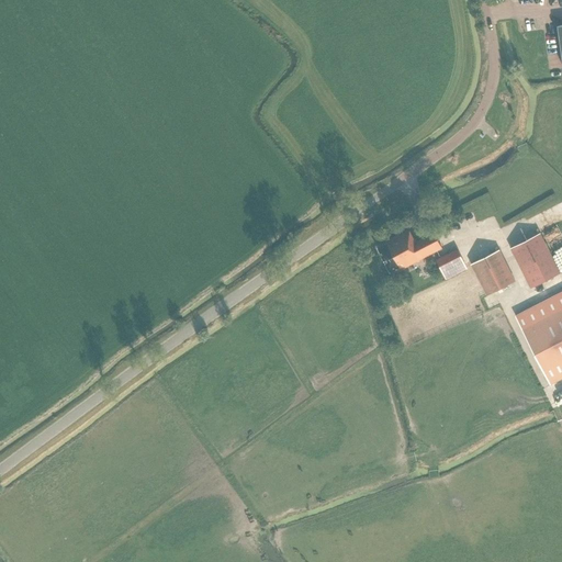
[(378,248),(391,273),(400,268),(401,270),(442,248),(434,233),(416,243),(414,238),(413,239),(408,231),(389,240),(390,243),(378,248)]
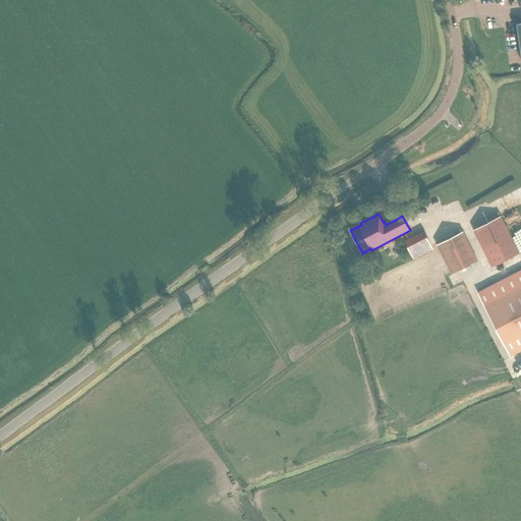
[(491,267),(519,253),(500,216),(473,230),(491,267)]
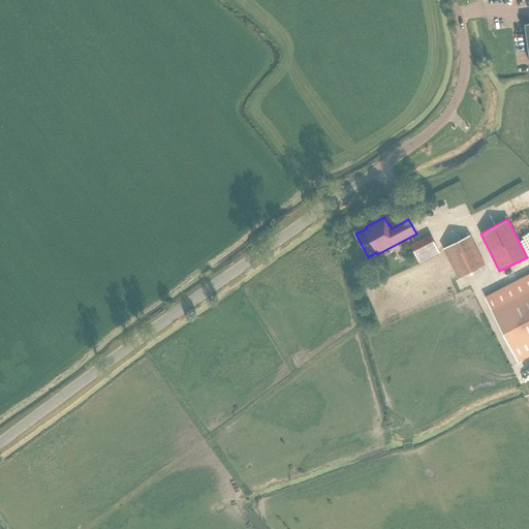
[(419,261),(439,252),(430,235),(410,244),(419,261)]
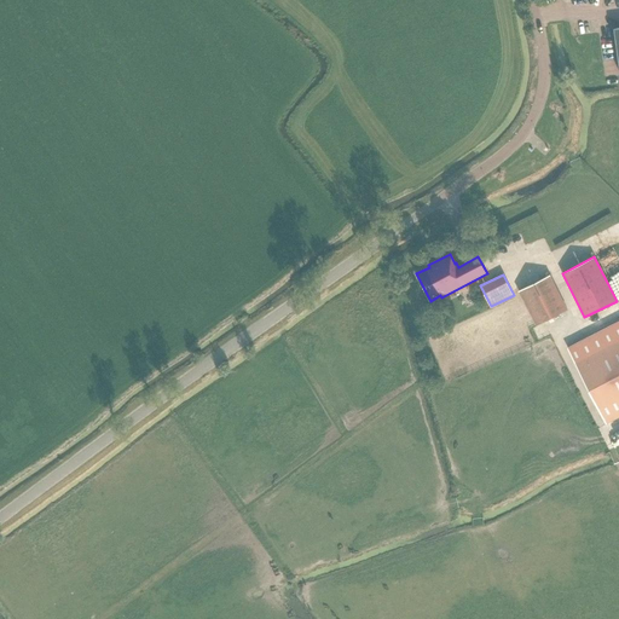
[(550,276),(519,291),(537,325),(568,310),(550,276)]
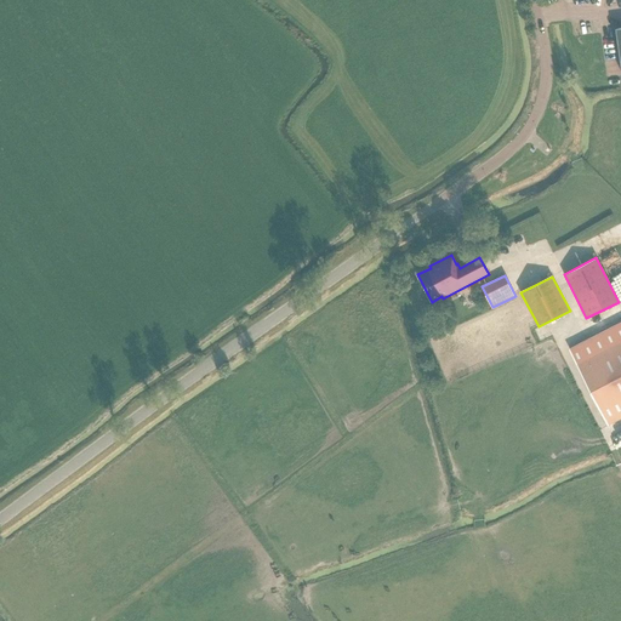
[(620,320),(568,348),(607,423),(620,415),(620,320)]
